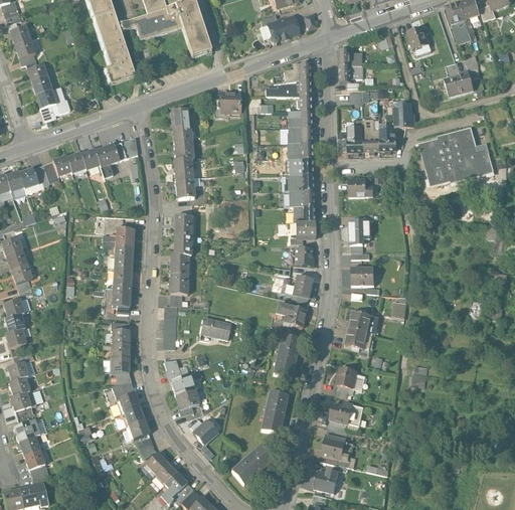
[(84,0),(108,68),(103,69),(108,83),(112,82),(134,75),(119,32),(134,27),(139,40),(146,38),(181,26),(190,57),(210,50),(206,37),(194,0),(187,0),(178,3),(177,0),(84,0)]
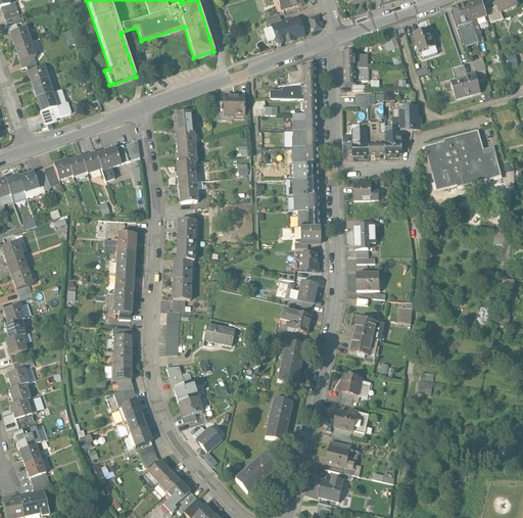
[(473,0),(467,2),(473,18),(474,20),(477,19),(476,17),(487,14),(482,0),(473,0)]
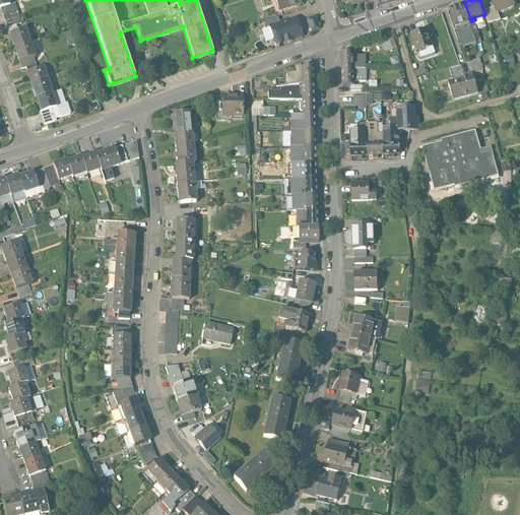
[(494,0),(495,3),(498,9),(499,8),(514,2),(513,0),(494,0)]
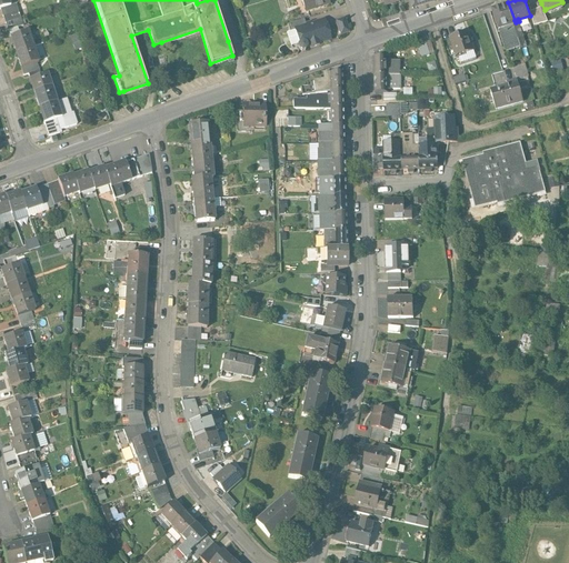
[(508,2),(493,8),(503,39),(518,34),(516,22),(515,20),(508,2)]
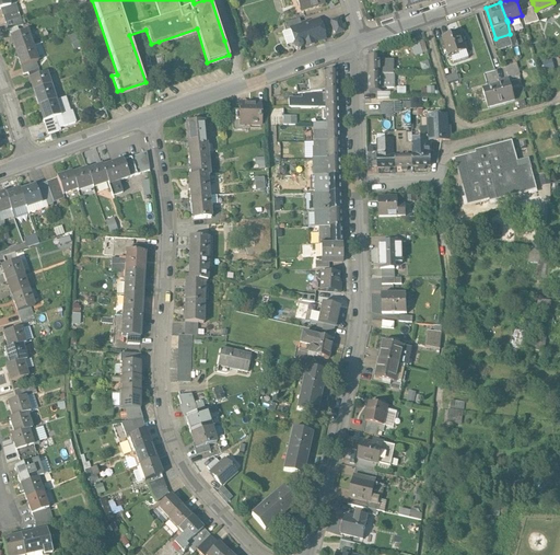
[(533,3),(522,8),(526,21),(540,18),(537,9),(536,10),(533,3)]
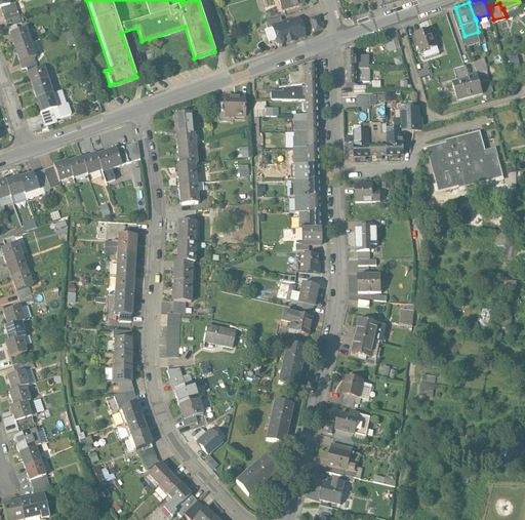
[(17,6),(4,10),(6,17),(19,12),(17,6)]
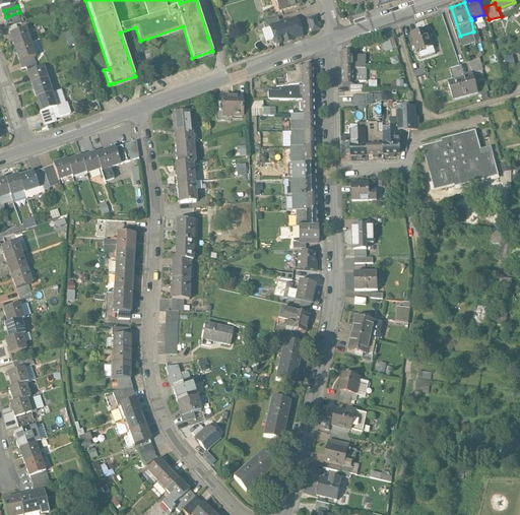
[(311,26),(319,23),(315,11),(307,14),(311,26)]
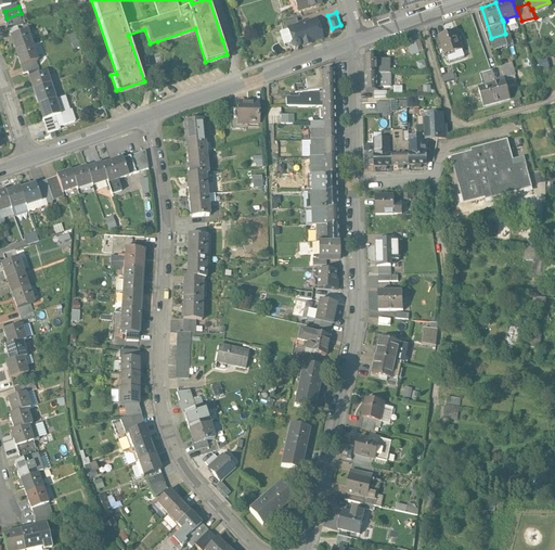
[(23,21),(21,13),(7,18),(9,25),(23,21)]
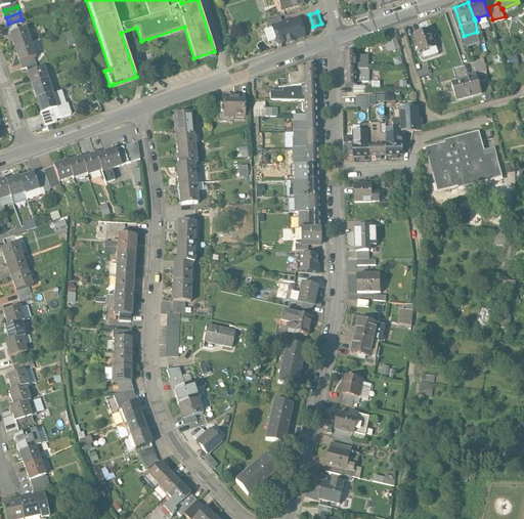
[(279,14),(264,19),(266,27),(271,25),(271,24),(281,20),(279,14)]
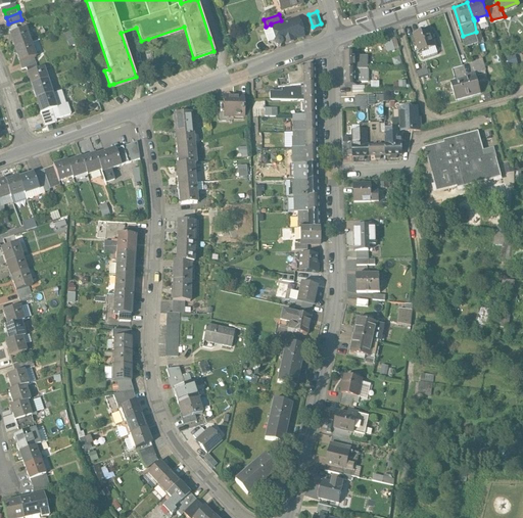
[(281,20),(271,24),(271,25),(275,37),(274,39),(275,42),(278,43),(280,42),(282,40),(285,39),(285,40),(293,37),(293,36),(299,34),(299,33),(300,24),(297,14),(281,20)]
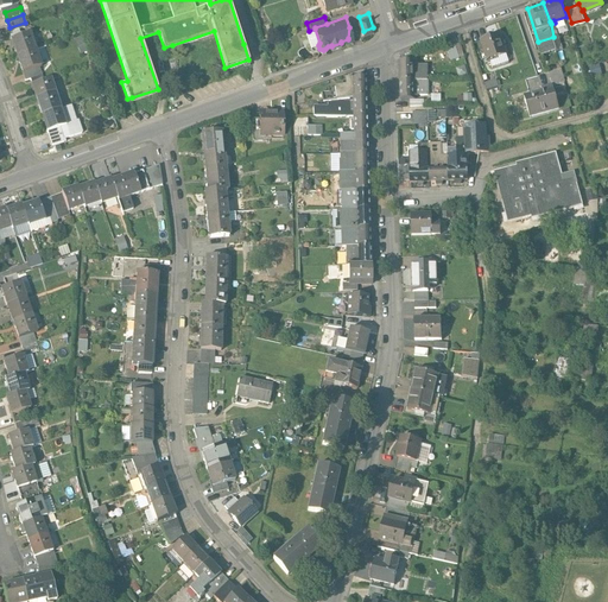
[(30,29),(11,36),(17,52),(36,45),(30,29)]
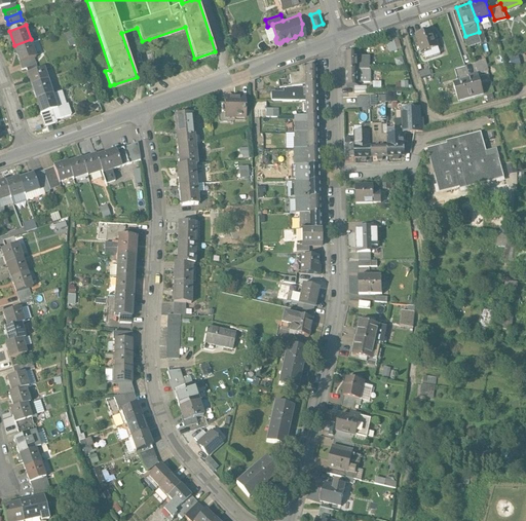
[(433,26),(416,32),(423,51),(431,48),(430,46),(439,44),(433,26)]
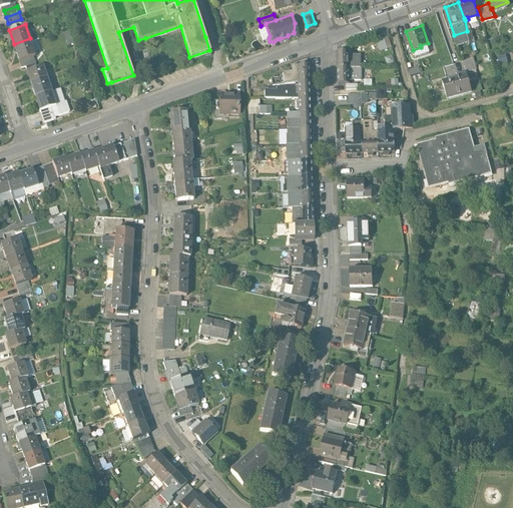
[(384,35),(377,37),(381,48),(388,45),(384,35)]
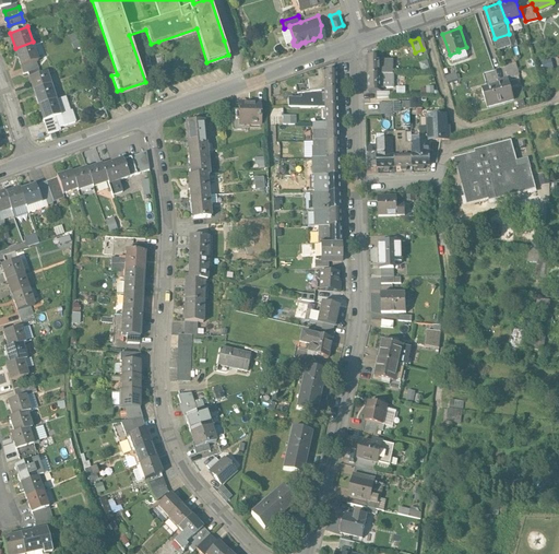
[(33,42),(15,48),(21,63),(35,58),(37,57),(33,42)]
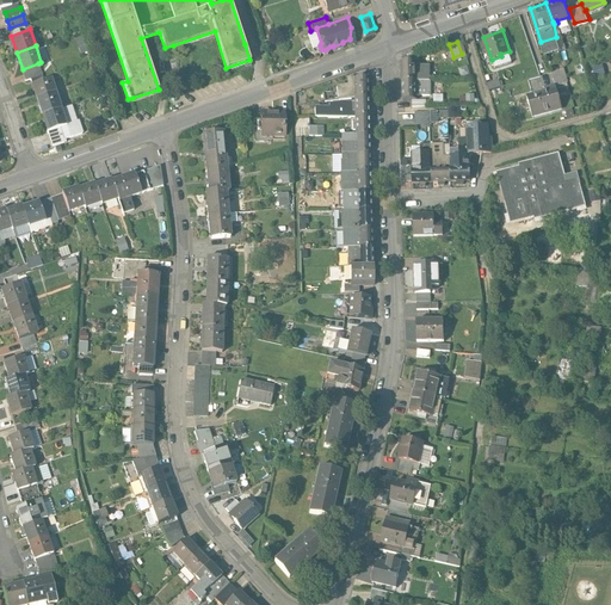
[(415,57),(402,57),(402,76),(415,76),(430,76),(430,62),(415,62),(415,57)]
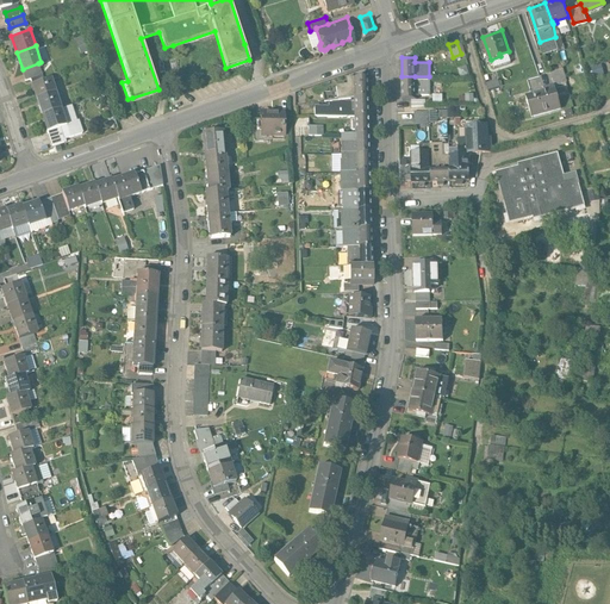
[(38,63),(23,69),(25,76),(42,72),(38,63)]
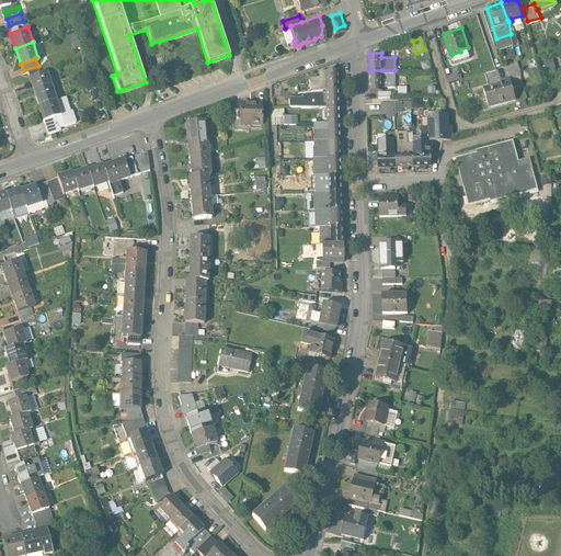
[(517,59),(507,63),(511,72),(521,69),(517,59)]
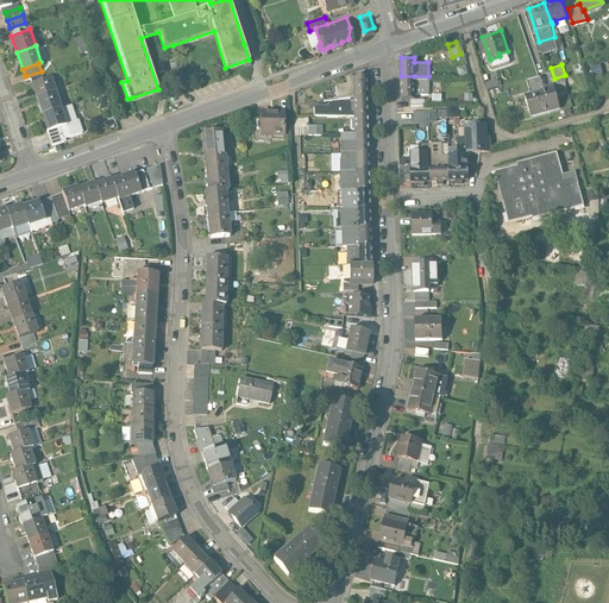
[(50,74),(31,81),(36,95),(55,88),(50,74)]
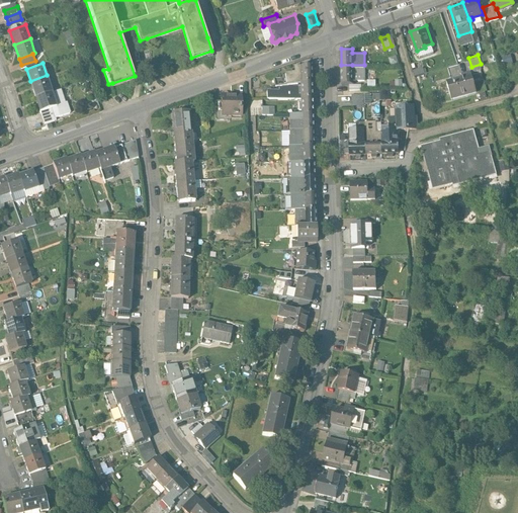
[(312,63),(295,63),(295,69),(285,71),(287,81),(299,79),(301,79),(312,79),(312,73),(313,72),(313,69),(312,69),(312,63)]
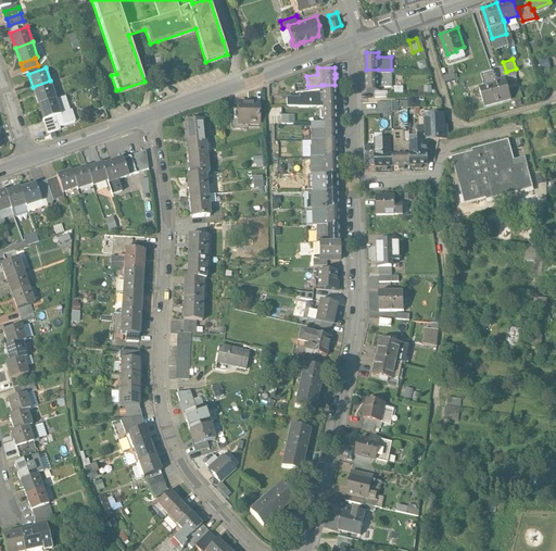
[(391,70),(378,70),(366,70),(366,87),(375,87),(378,87),(378,84),(391,83),(391,70)]
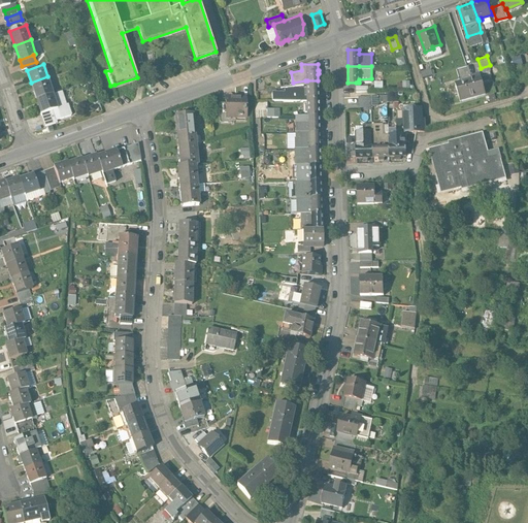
[(471,76),(456,80),(460,98),(486,91),(480,71),(470,74),(471,76)]
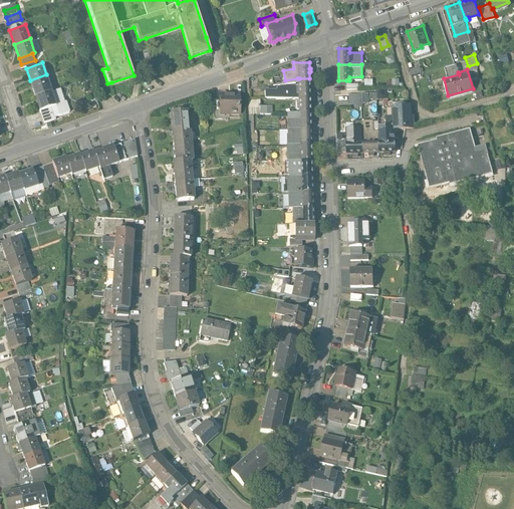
[(46,74),(30,80),(35,93),(51,88),(46,74)]
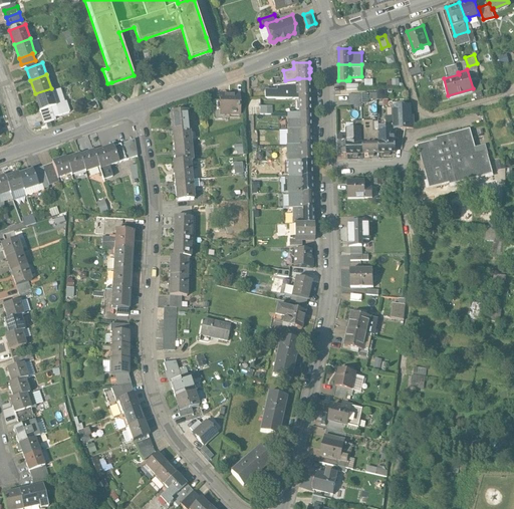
[(309,78),(299,78),(299,82),(296,82),(296,89),(296,90),(299,90),(299,94),(310,93),(309,87),(310,87),(310,84),(309,84),(309,78)]
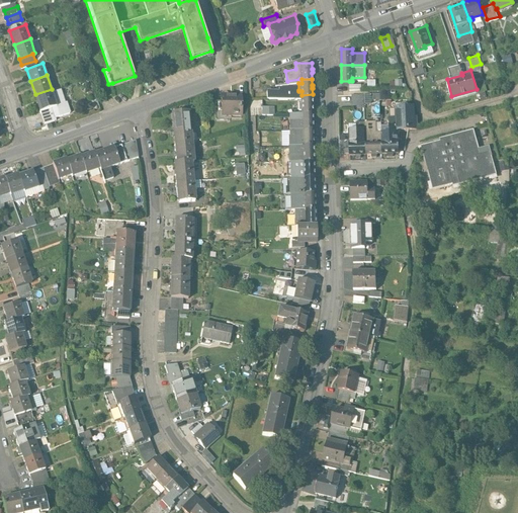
[(52,89),(35,94),(40,108),(56,103),(52,89)]
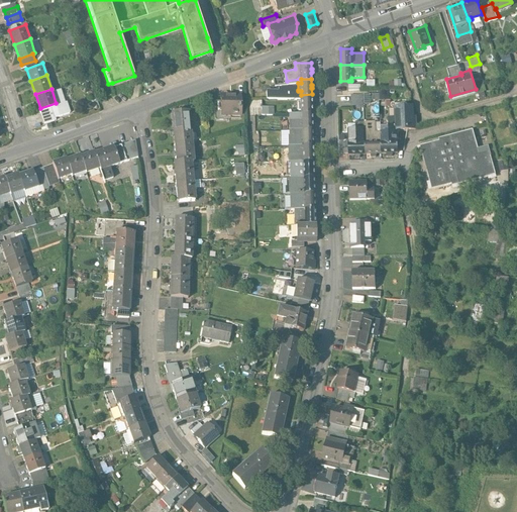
[(363,90),(351,91),(351,104),(364,104),(363,90)]
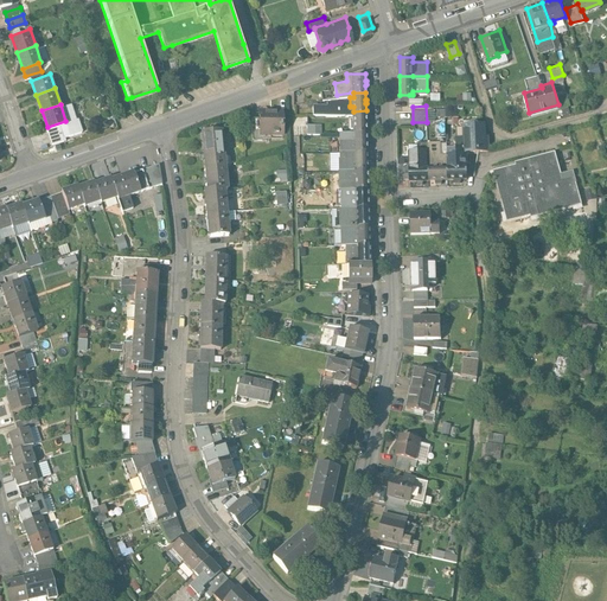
[(281,107),(260,108),(260,115),(260,132),(282,130),(281,107)]
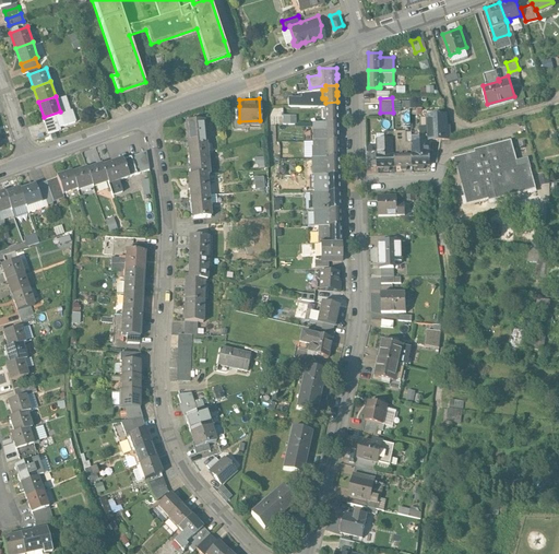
[(337,109),(337,102),(325,103),(325,106),(323,106),(323,115),(325,115),(325,120),(337,120),(337,114),(339,113),(339,109),(337,109)]
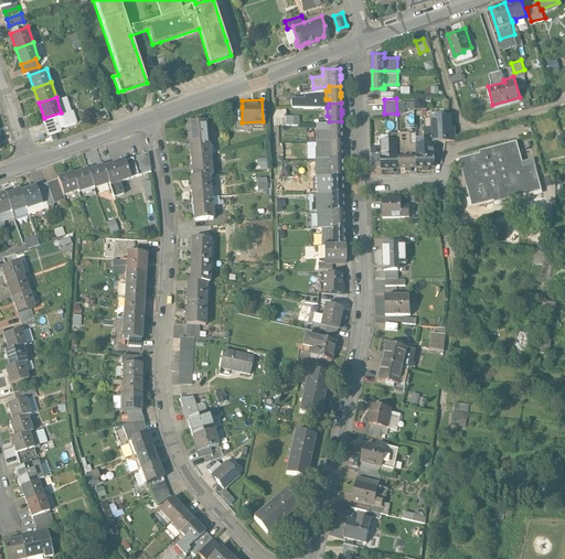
[(425,125),(425,132),(423,135),(423,141),(416,141),(416,152),(417,163),(424,163),(424,167),(427,167),(427,163),(435,162),(434,138),(455,137),(455,124),(451,125),(451,114),(432,115),(433,125),(425,125)]
